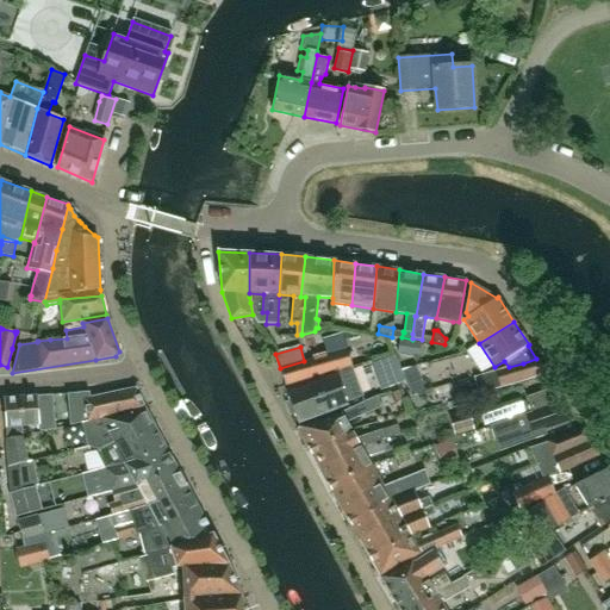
[(361,356),(350,359),(348,349),(304,361),(280,368),(286,386),(332,373),(332,374),(353,369),(352,367),(356,366),(363,365),(361,356)]
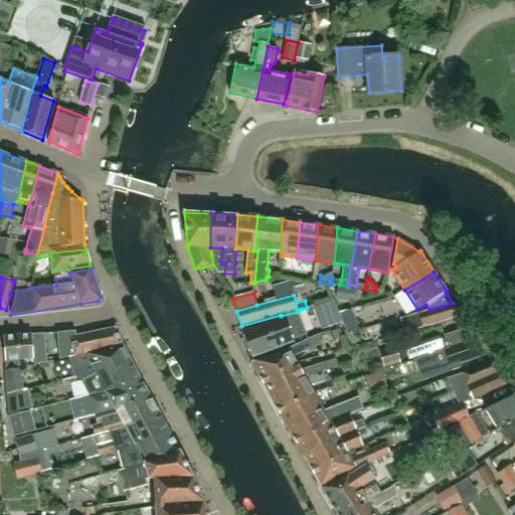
[(248,350),(251,357),(293,342),(292,340),(307,334),(298,312),(281,316),(282,316),(241,331),(243,338),(240,339),(245,352),(248,350)]
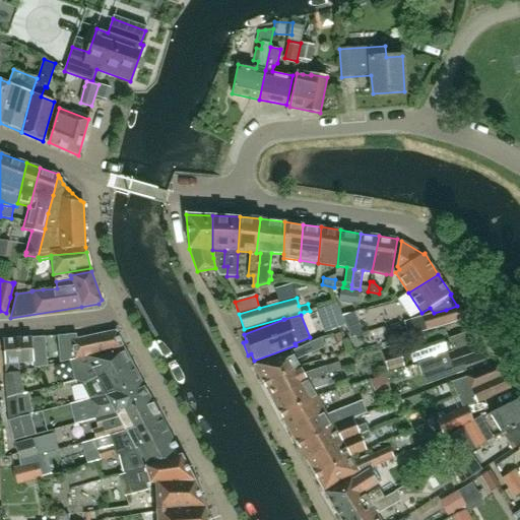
[(423,329),(426,338),(465,326),(462,317),(423,329)]
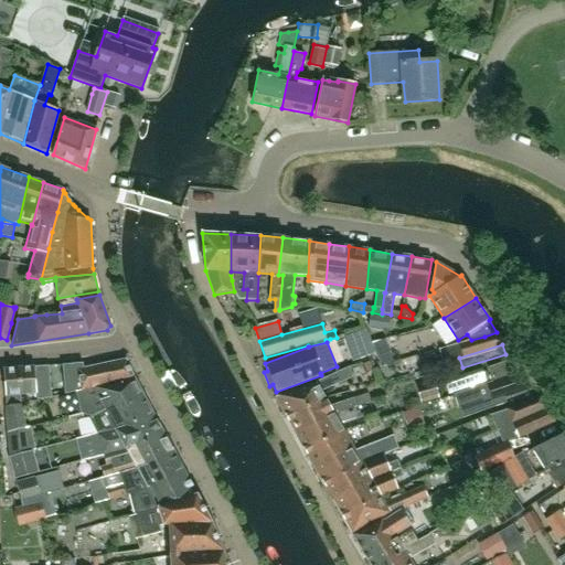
[(383,381),(414,368),(411,360),(394,366),(387,352),(373,359),(383,381)]
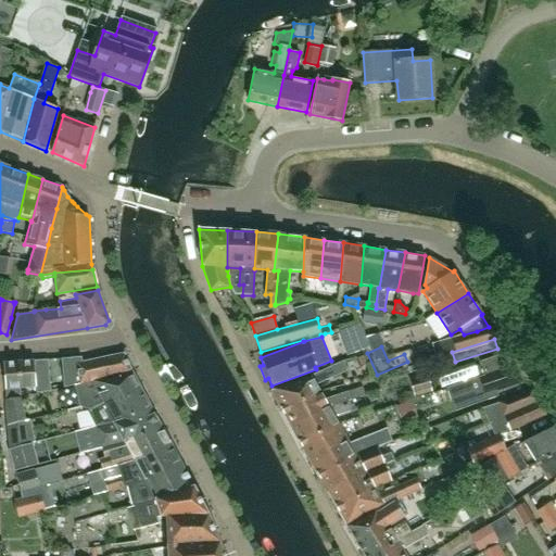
[(521,382),(516,365),(507,352),(503,354),(480,362),(484,376),(446,389),(454,412),(498,396),(496,391),(521,382)]
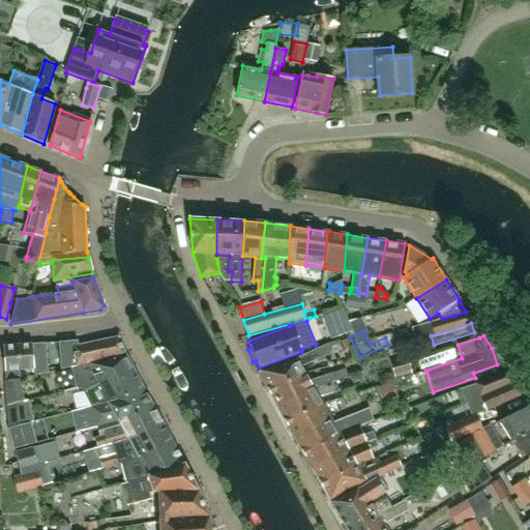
[(76,365),(125,354),(118,339),(79,347),(78,340),(58,342),(60,370),(76,365)]
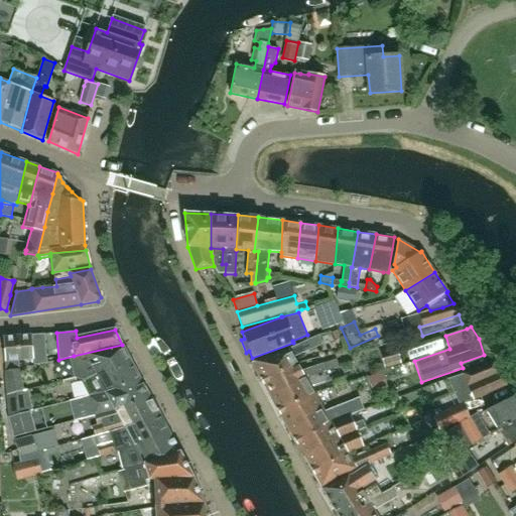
[(31,335),(32,336),(33,359),(34,366),(47,364),(45,334),(31,335)]
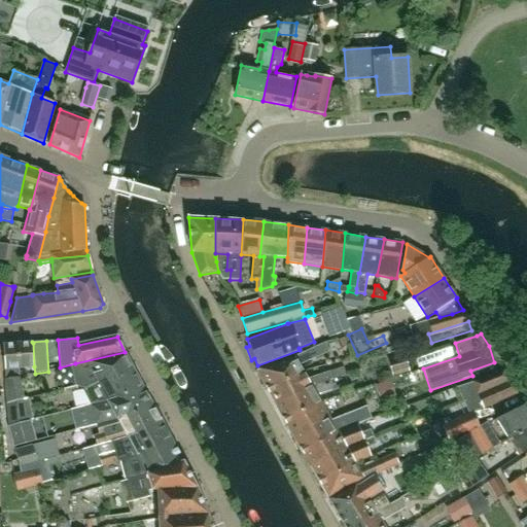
[(305,372),(301,365),(321,356),(329,351),(325,342),(317,346),(294,356),(295,358),(256,371),(265,386),(305,372)]
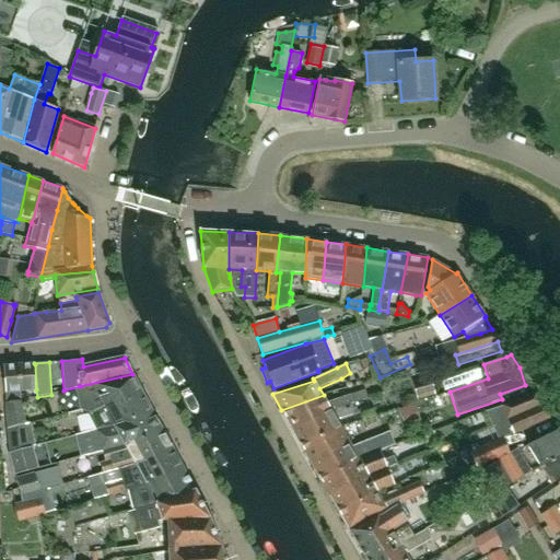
[(8,404),(21,400),(20,391),(36,389),(35,364),(3,366),(6,392),(7,404),(8,403),(8,404)]
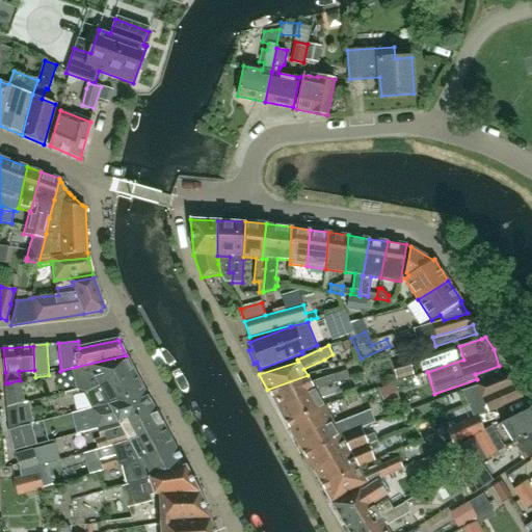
[(429,370),(440,367),(462,358),(459,349),(454,351),(453,348),(425,357),(429,370)]
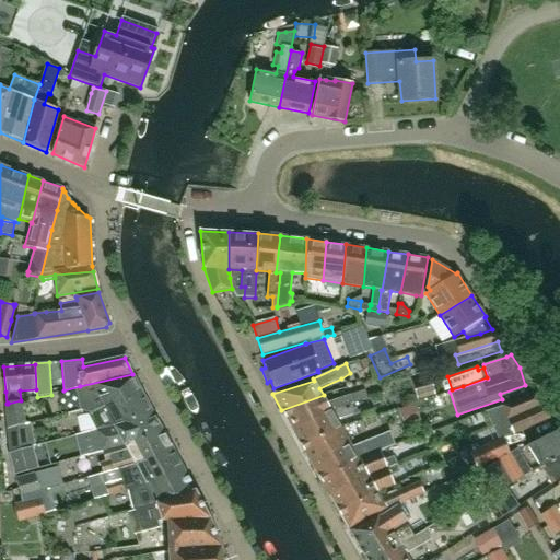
[(88,404),(92,412),(104,407),(104,406),(142,393),(133,376),(132,374),(80,386),(80,388),(92,385),(100,398),(88,404)]
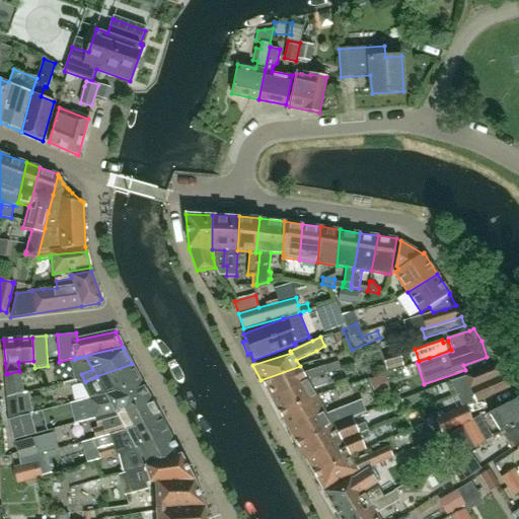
[(389,371),(405,366),(400,351),(384,356),(389,371)]
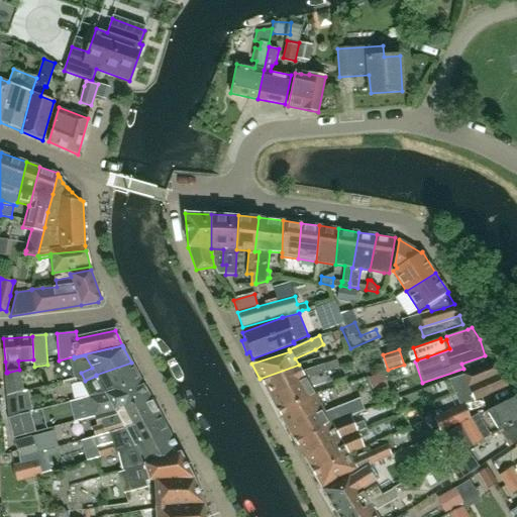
[(324,374),(326,373),(339,368),(336,359),(323,365),(315,368),(303,372),(299,365),(260,379),(270,395),(307,379),(318,375),(324,374)]
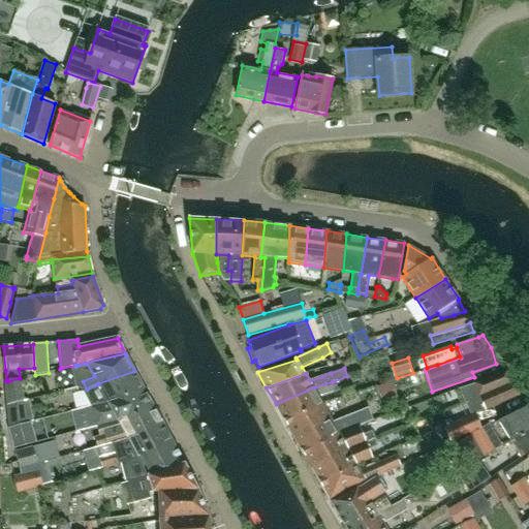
[(134,371),(98,383),(98,384),(87,390),(83,392),(91,406),(107,402),(107,401),(144,389),(134,371)]
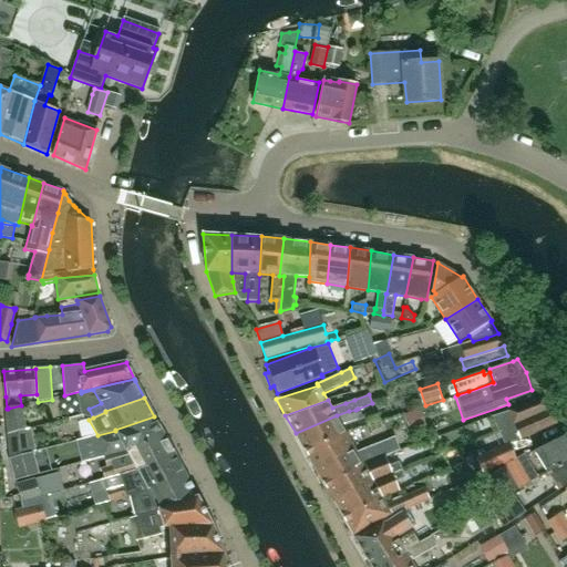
[(508,411),(514,425),(550,409),(543,398),(508,411)]
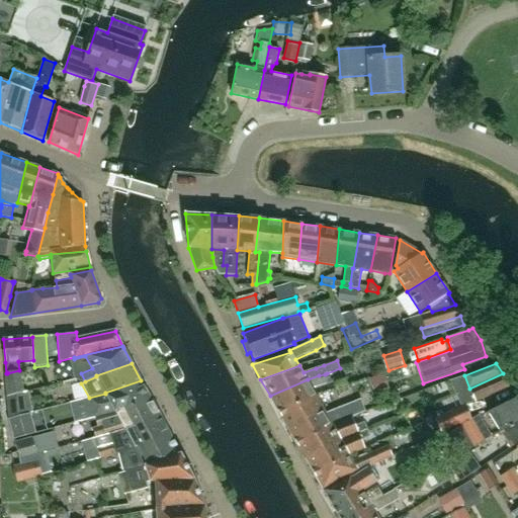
[(19,370),(7,373),(7,383),(7,397),(10,397),(21,394),(23,393),(19,370)]
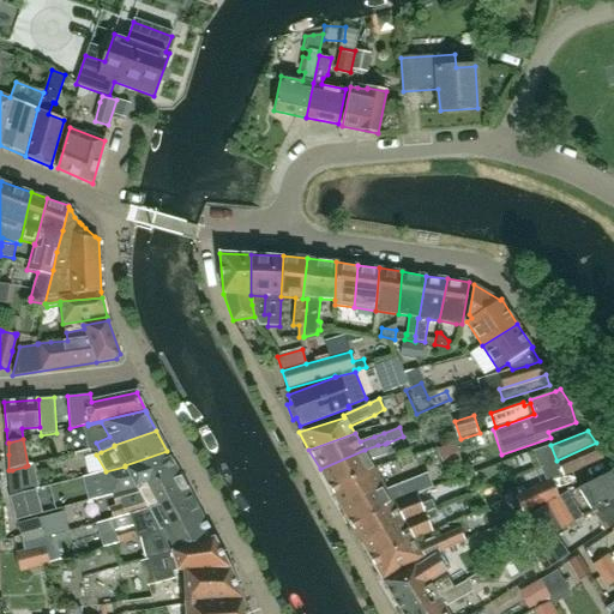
[(564,475),(602,458),(596,443),(557,461),(564,475)]
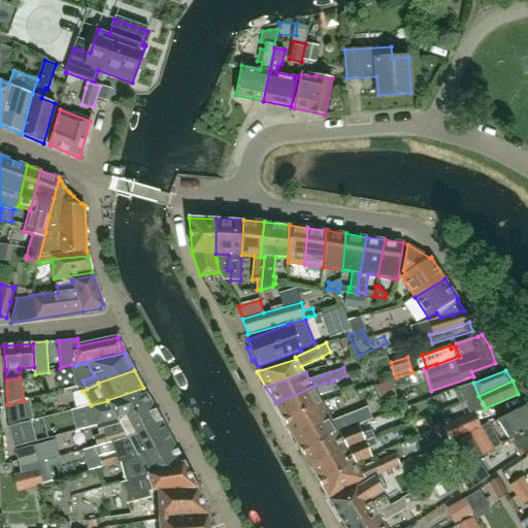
[(334,391),(331,382),(325,383),(314,387),(275,403),(284,419),(322,402),(318,396),(334,391)]
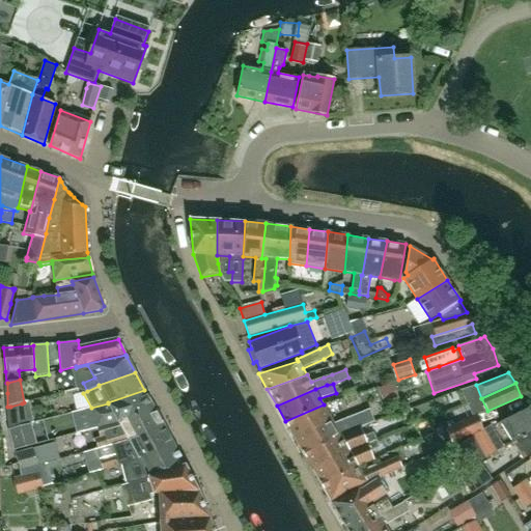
[(395,399),(390,385),(378,389),(383,404),(395,399)]
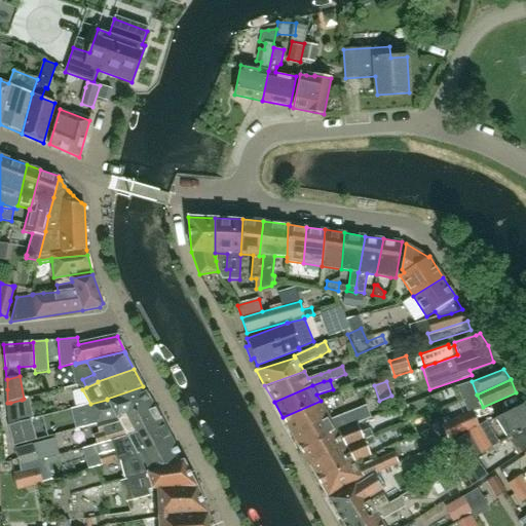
[(76,385),(63,391),(67,404),(81,398),(76,385)]
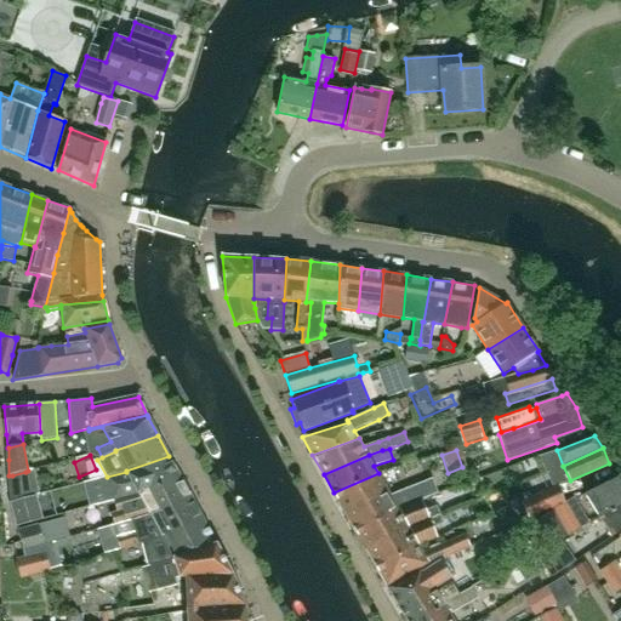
[(181,478),(169,456),(126,471),(126,472),(107,477),(113,499),(138,491),(181,478)]
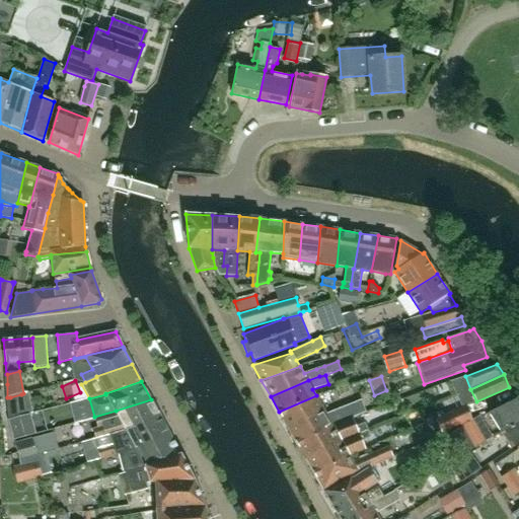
[(9,414),(25,410),(21,394),(10,397),(9,414)]
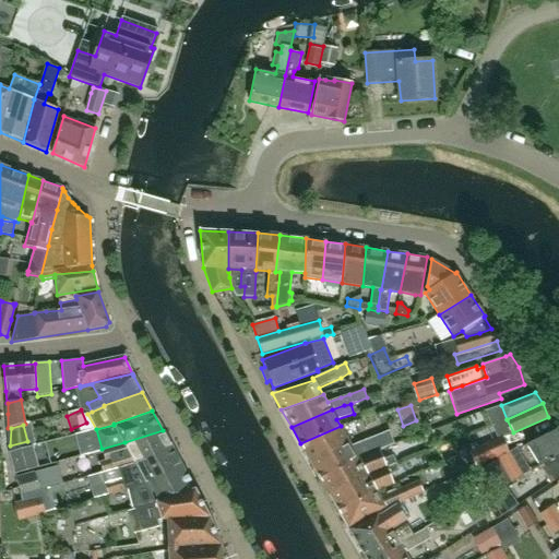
[(341,426),(300,443),(319,477),(359,459),(377,451),(371,438),(353,447),(341,426)]
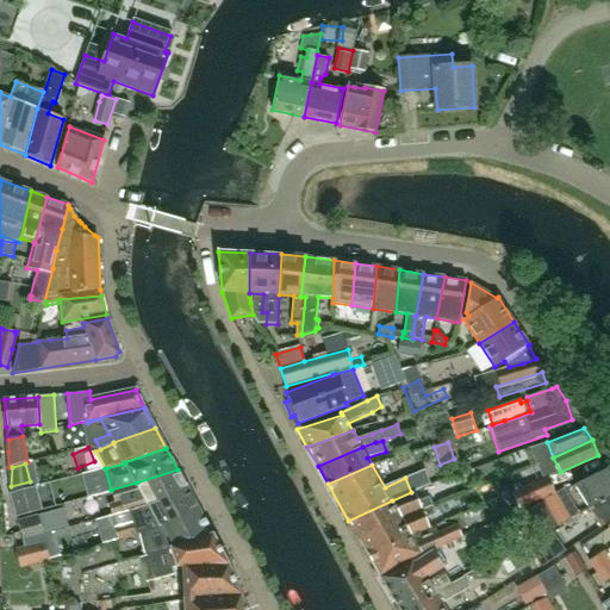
[(587,505),(609,491),(609,467),(574,485),(587,505)]
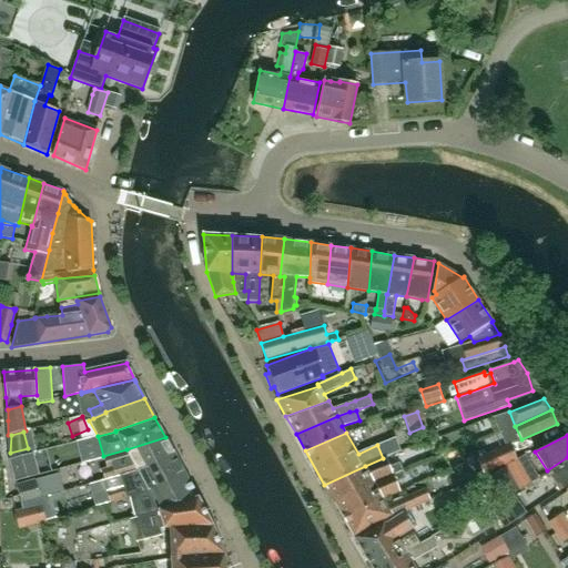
[(104,480),(115,477),(137,472),(176,457),(165,437),(127,449),(103,456),(107,468),(101,469),(104,480)]
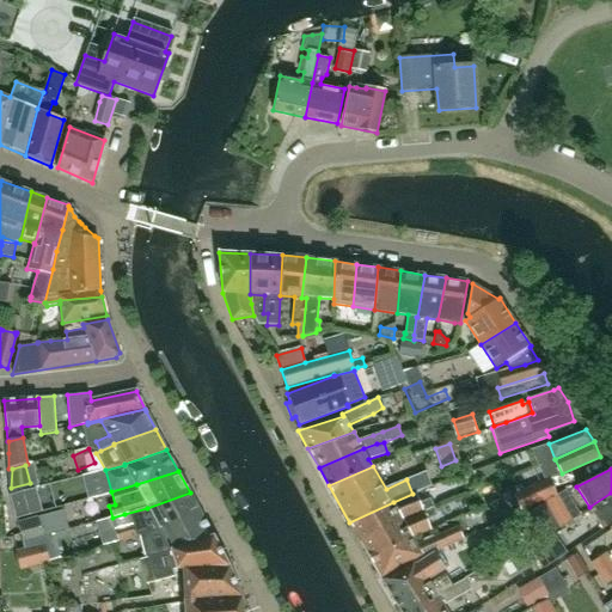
[(521,510),(557,495),(550,479),(515,495),(521,510)]
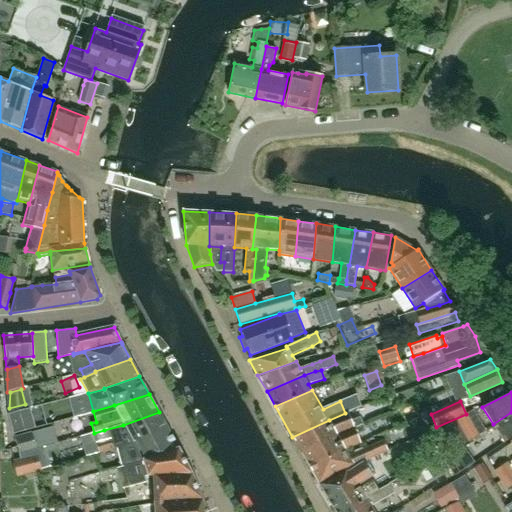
[(8,414),(13,434),(35,429),(30,408),(8,414)]
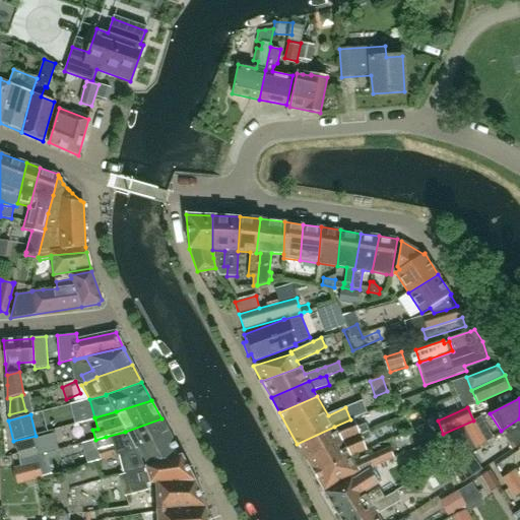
[(475,447),(492,436),(480,416),(463,427),(475,447)]
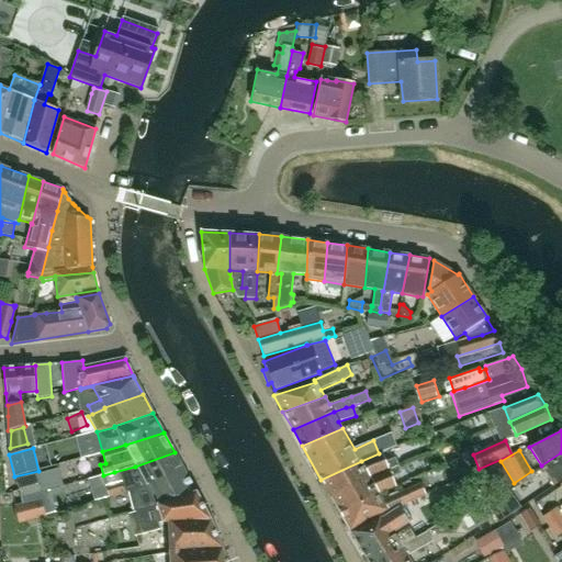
[(135,467),(139,475),(105,485),(109,498),(128,492),(145,486),(187,474),(175,452),(135,467)]
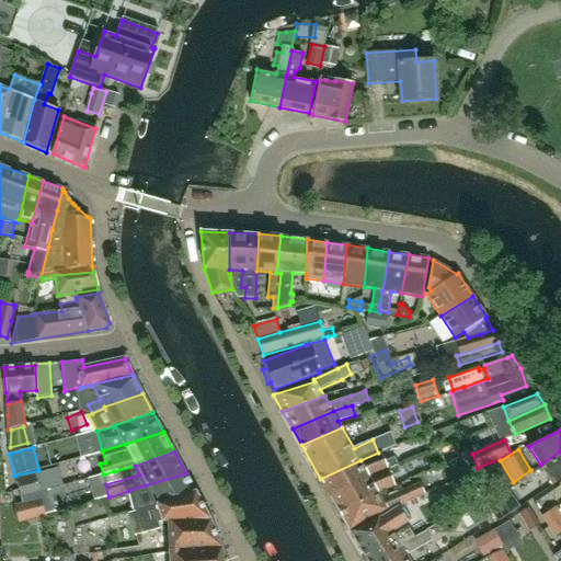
[(560,451),(540,465),(552,485),(560,479),(560,451)]
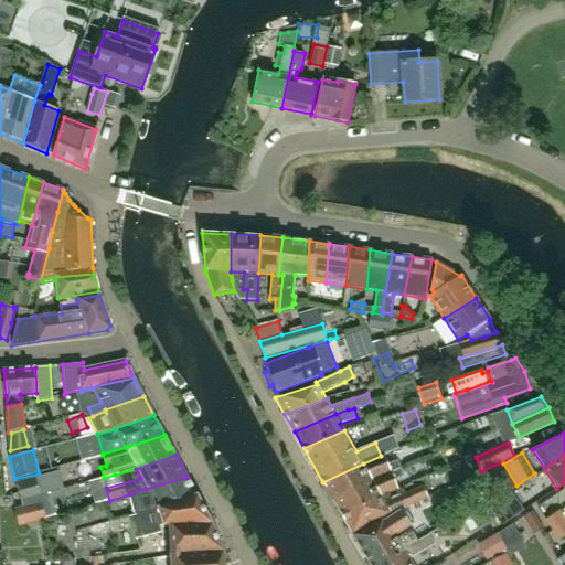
[(74,465),(78,490),(96,487),(92,461),(74,465)]
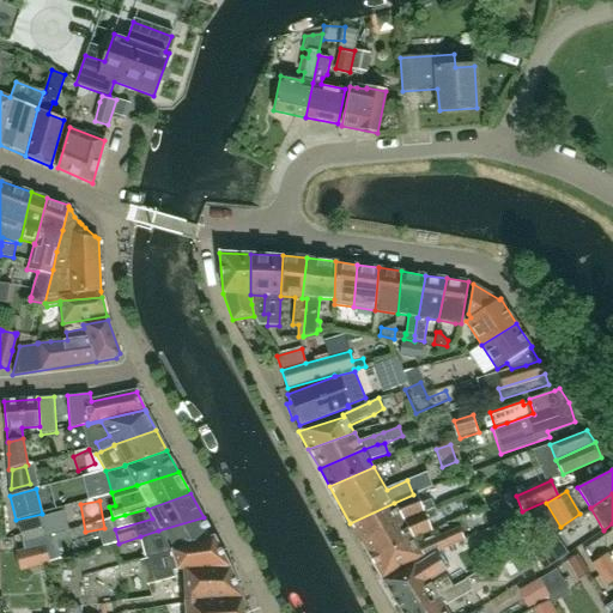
[(360,541),(402,521),(424,513),(423,511),(418,502),(399,510),(394,503),(350,523),(360,541)]
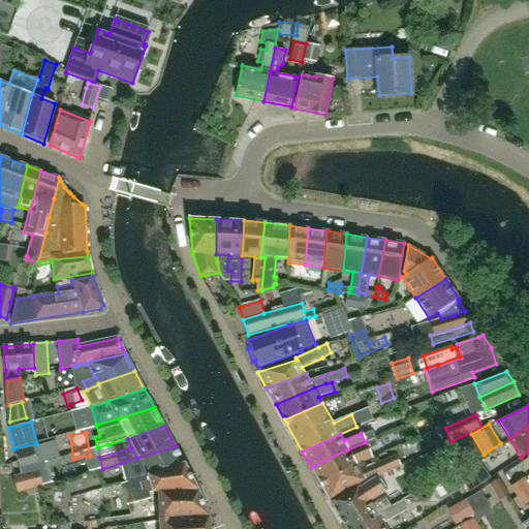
[(455,444),(468,466),(484,457),(470,435),(455,444)]
